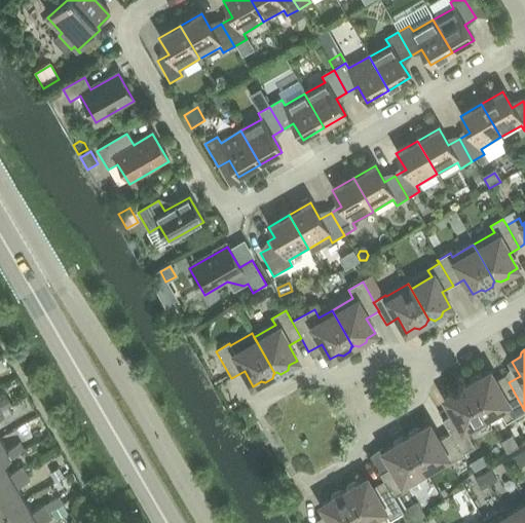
[(467,387),(485,418),(497,410),(505,424),(524,412),(524,410),(509,382),(498,389),(489,374),(482,379),(477,378),(470,381),(469,386),(467,387)]
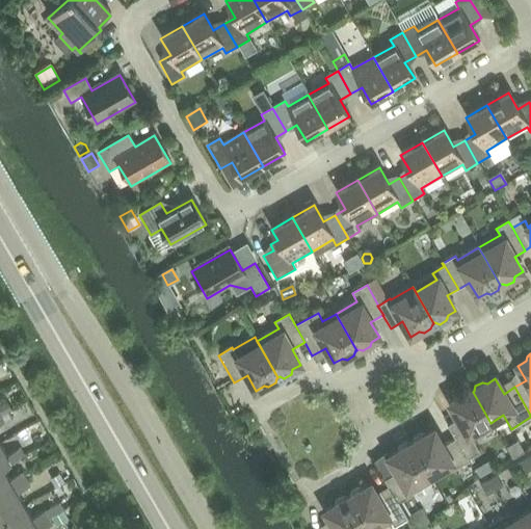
[(468,459),(479,452),(469,435),(490,423),(473,392),(472,392),(467,391),(459,395),(458,400),(450,404),(458,420),(447,426),(455,440),(462,452),(463,452),(468,459)]
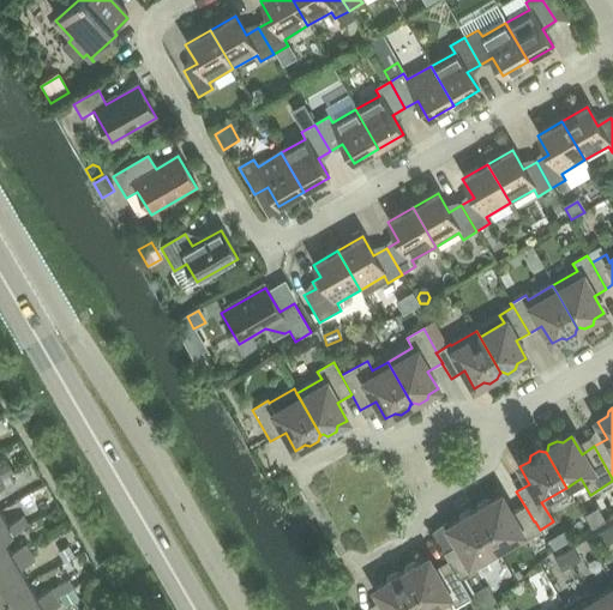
[(8,465),(0,470),(0,481),(10,476),(13,473),(8,465)]
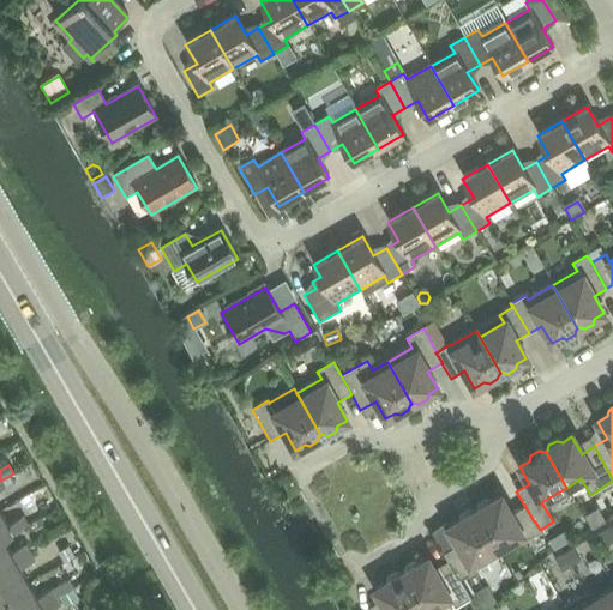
[(10,476),(0,481),(5,489),(14,484),(10,476)]
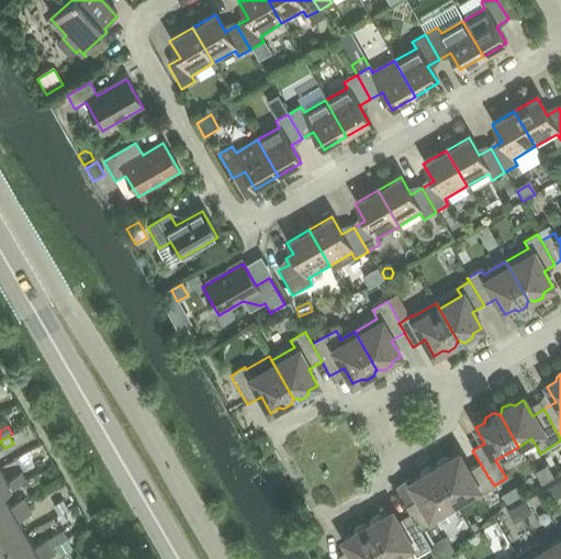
[(490,478),(489,478),(481,465),(468,472),(458,457),(450,461),(445,460),(437,465),(436,469),(435,470),(453,503),(475,490),(480,498),(495,489),(494,485),(490,478)]
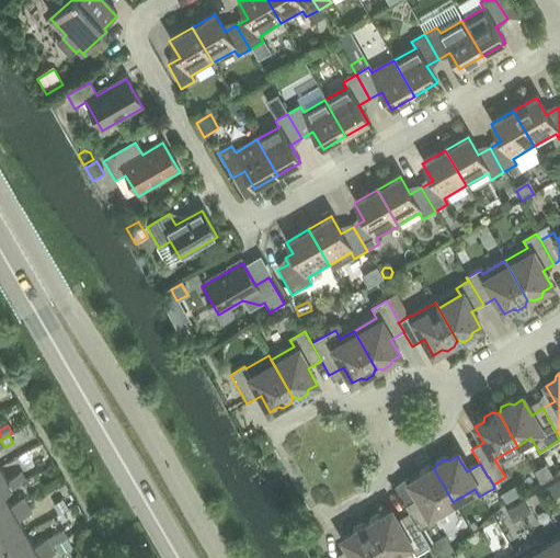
[(420,531),(456,510),(452,502),(453,502),(434,469),(432,470),(427,469),(420,474),(419,478),(410,484),(419,499),(406,507),(413,521),(420,531)]
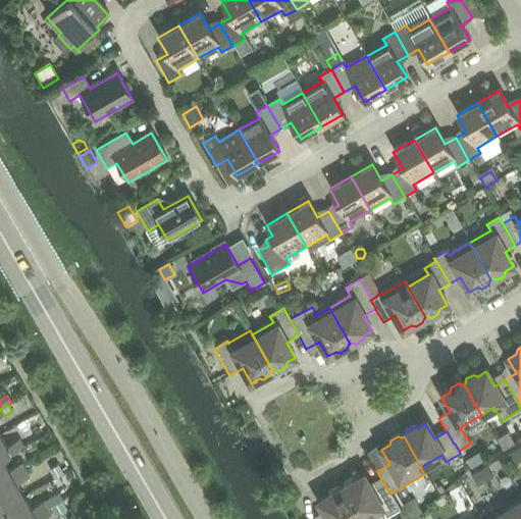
[(0,460),(1,460),(2,460),(22,448),(18,440),(6,448),(0,437),(0,460)]
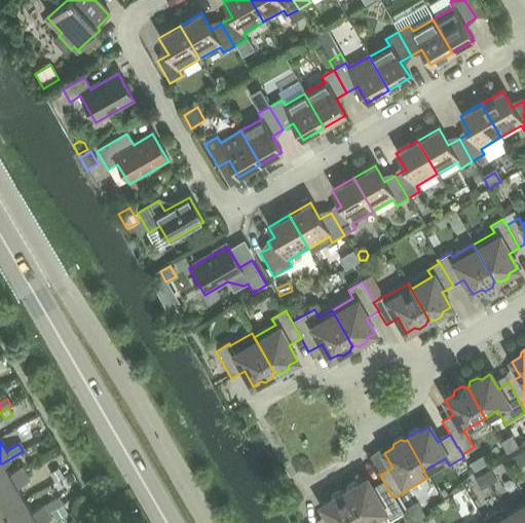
[(520,469),(524,464),(524,459),(521,453),(514,457),(520,469)]
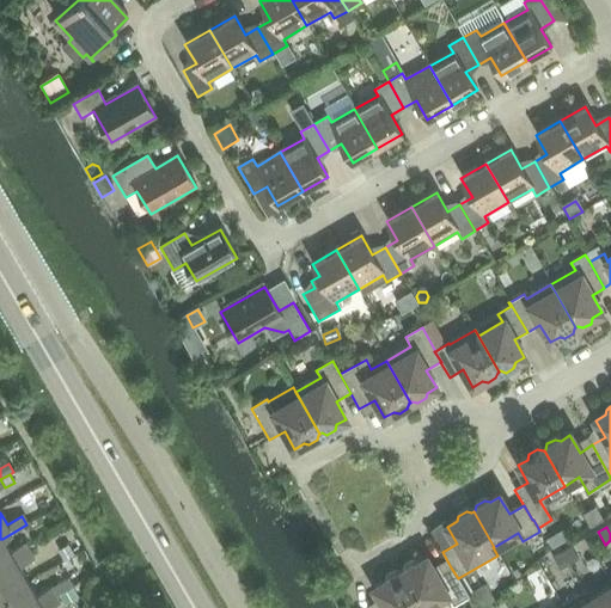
[(0,567),(29,552),(24,544),(10,553),(2,539),(1,539),(0,539),(0,567)]
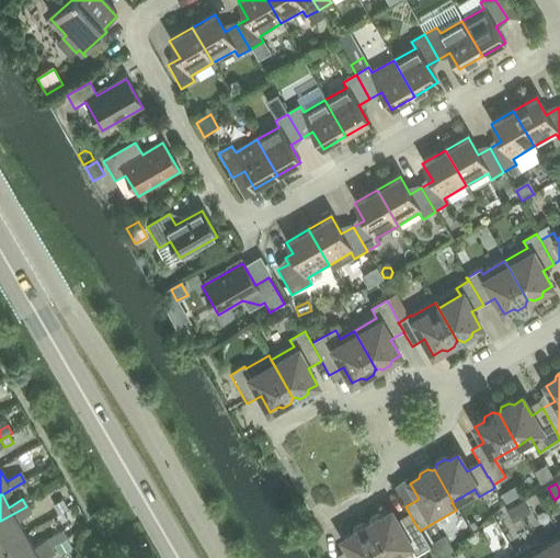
[(61,502),(53,507),(58,515),(67,511),(61,502)]
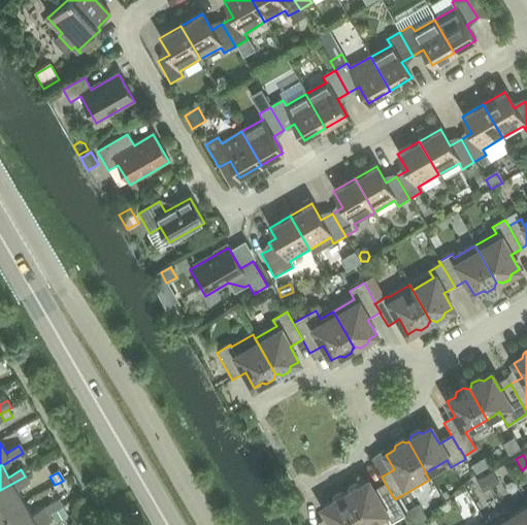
[(491,488),(498,484),(492,473),(485,478),(491,488)]
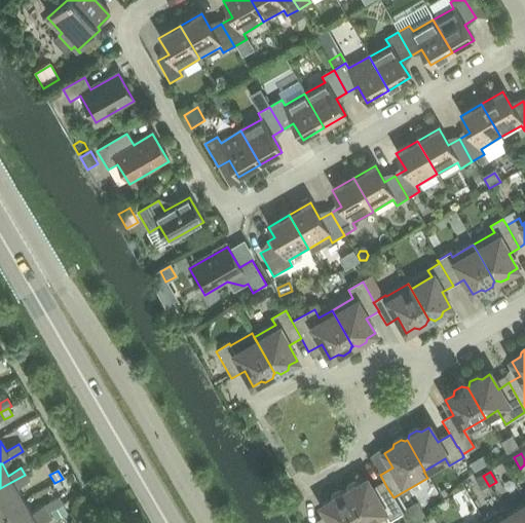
[(0,514),(24,501),(16,489),(29,482),(25,475),(0,488),(0,514)]
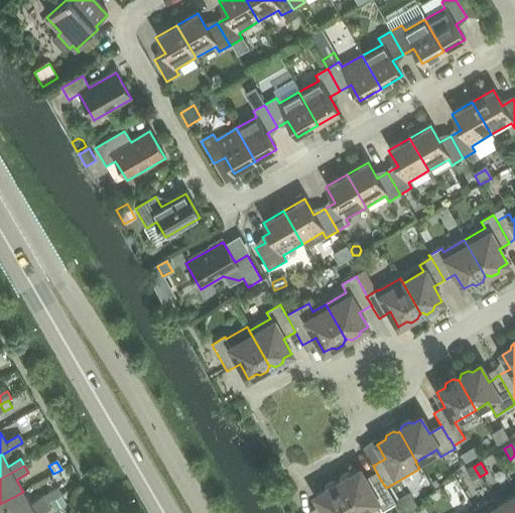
[(472,481),(480,477),(474,467),(466,471),(472,481)]
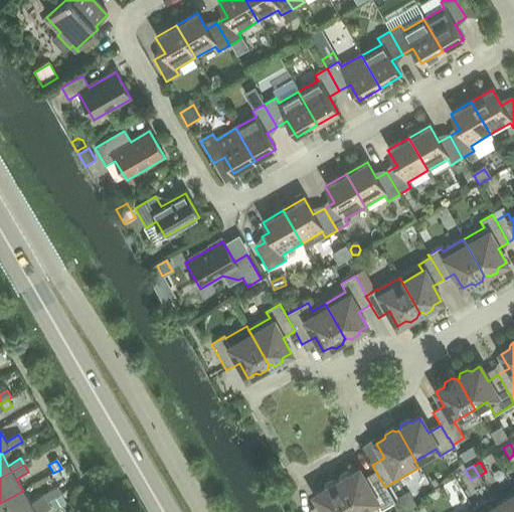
[(379,478),(367,485),(358,471),(351,475),(346,474),(339,478),(338,483),(337,483),(353,511),(369,511),(378,507),(381,511),(395,503),(385,487),(379,478)]
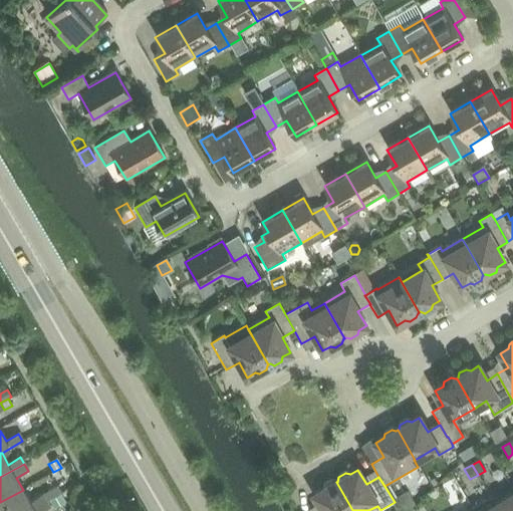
[(352,510),(336,482),(335,483),(330,482),(323,486),(322,490),(314,495),(323,509),(321,510),(352,510)]
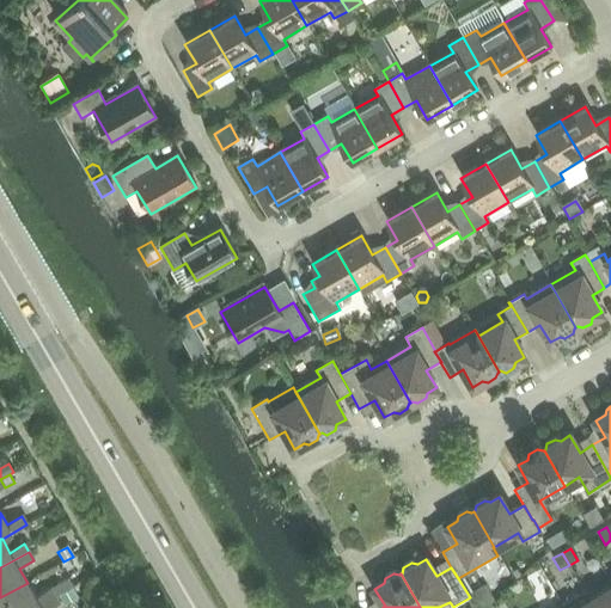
[(67,579),(50,589),(55,597),(72,588),(67,579)]
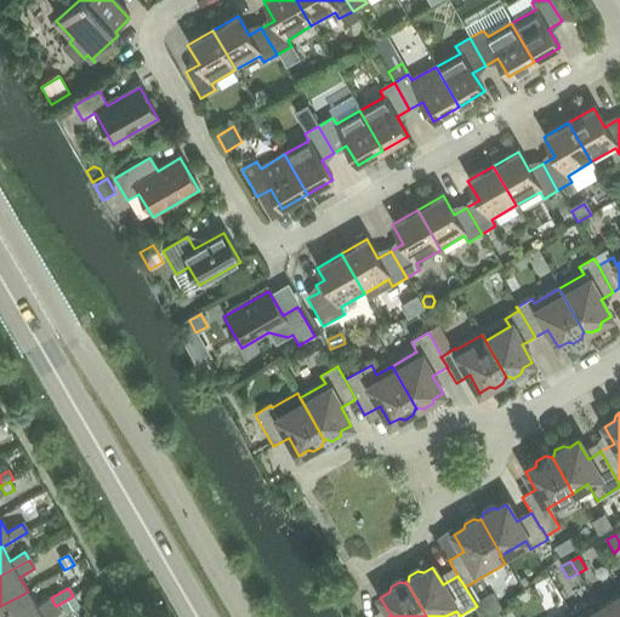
[(37,616),(56,606),(51,598),(37,606),(28,592),(0,606),(0,616),(37,616)]
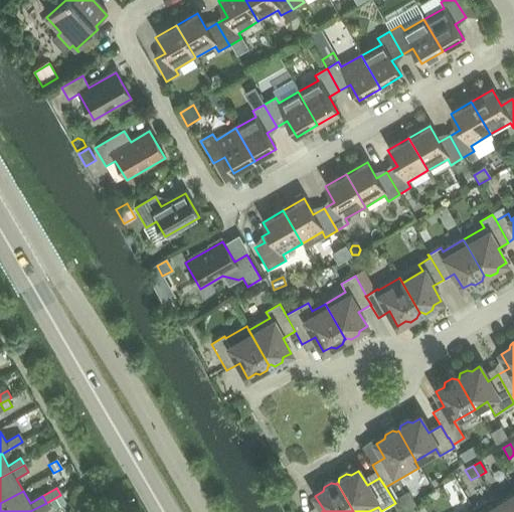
[(60,496),(49,502),(54,511),(65,505),(60,496)]
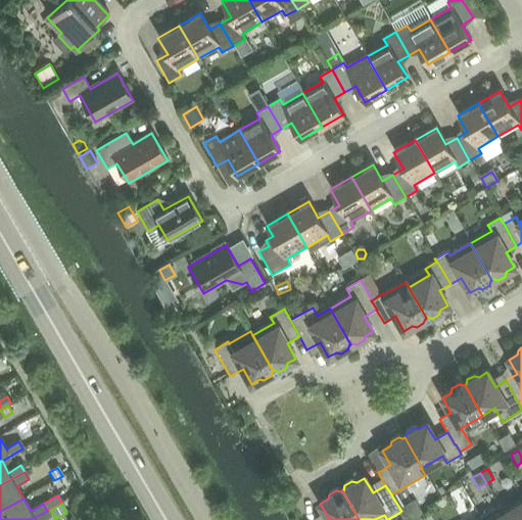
[(415,504),(401,511),(406,519),(418,519),(422,517),(415,504)]
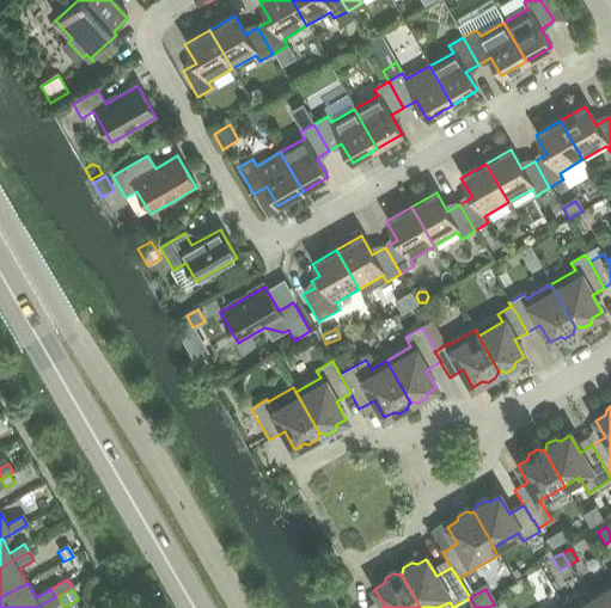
[(610,607),(610,590),(591,602),(593,607),(610,607)]
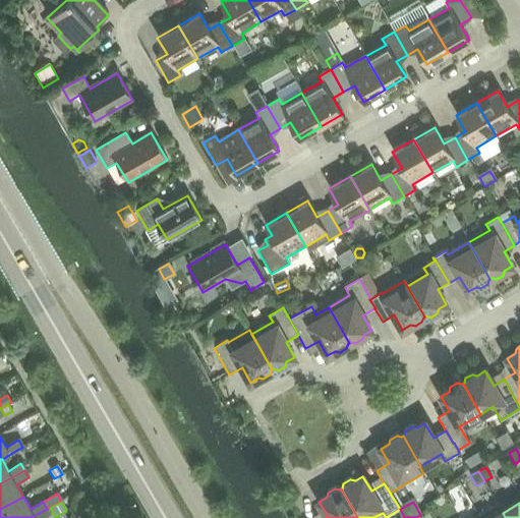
[(505,517),(503,513),(498,504),(478,515),(479,517),(505,517)]
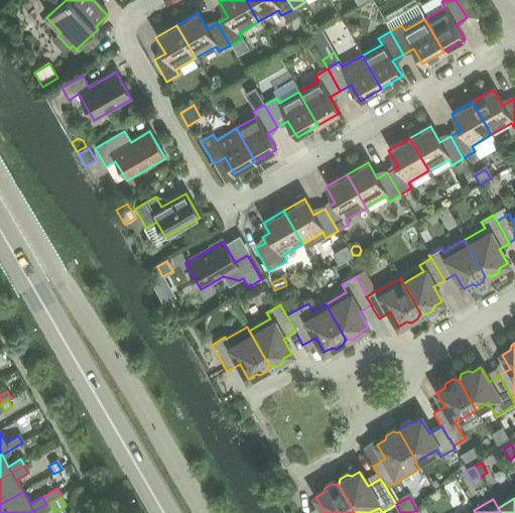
[(46,504),(30,512),(46,512),(50,510),(46,504)]
